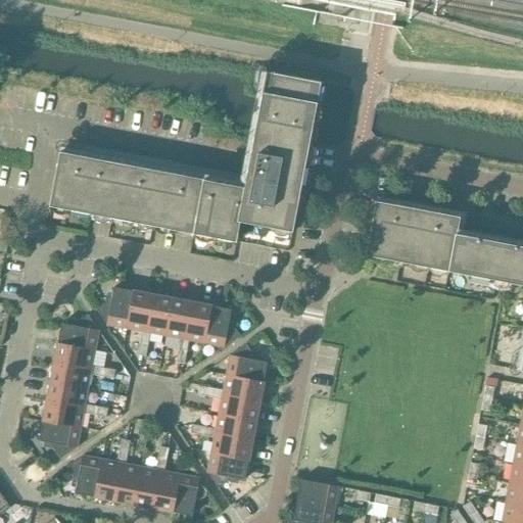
[(293,231),(310,142),(321,82),(267,72),(245,187),(60,152),(50,206),(236,241),(240,221),(293,231)]
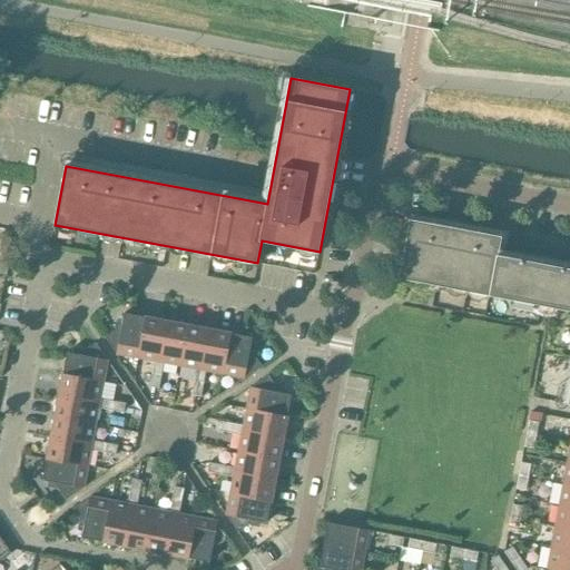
[(399,278),(435,285),(569,310),(569,391),(568,403),(569,403),(569,268),(498,255),(501,236),(410,219),(399,278)]
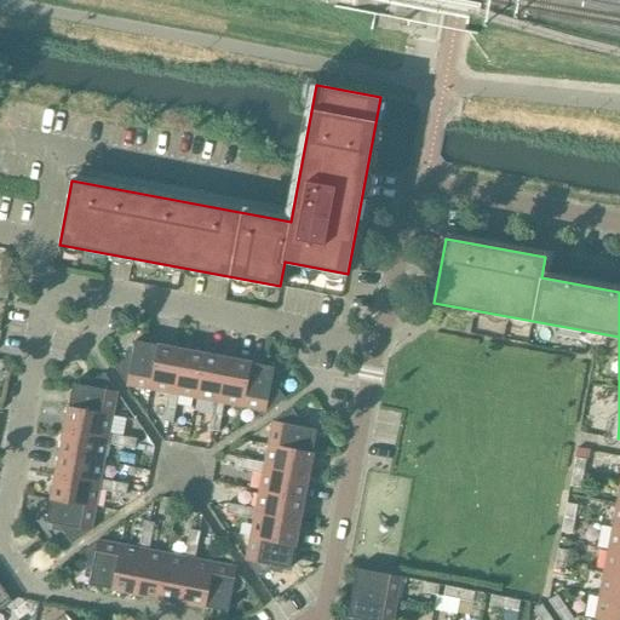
[(150,389),(159,345),(135,340),(132,359),(126,359),(114,366),(127,385),(150,389)]
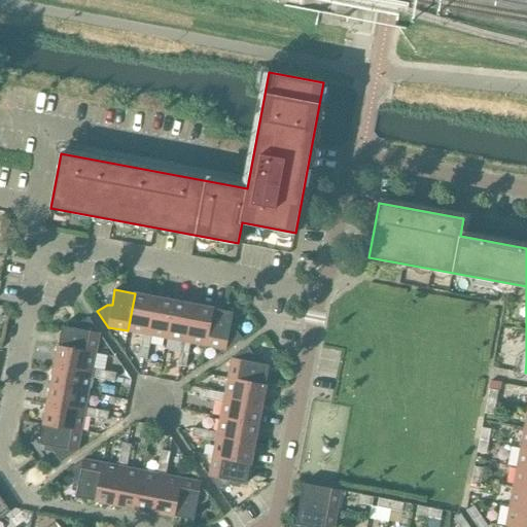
[(154,297),(135,293),(128,330),(143,334),(141,345),(149,347),(152,336),(147,335),(154,297)]
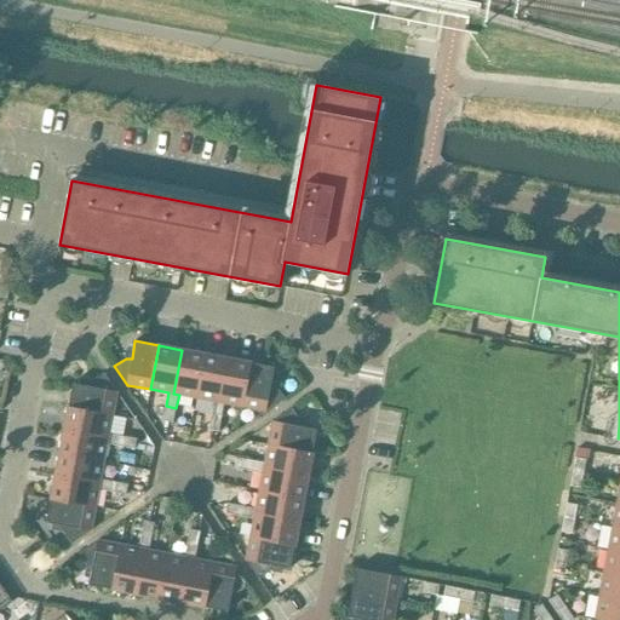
[(205,354),(182,350),(173,394),(179,395),(196,397),(205,354)]
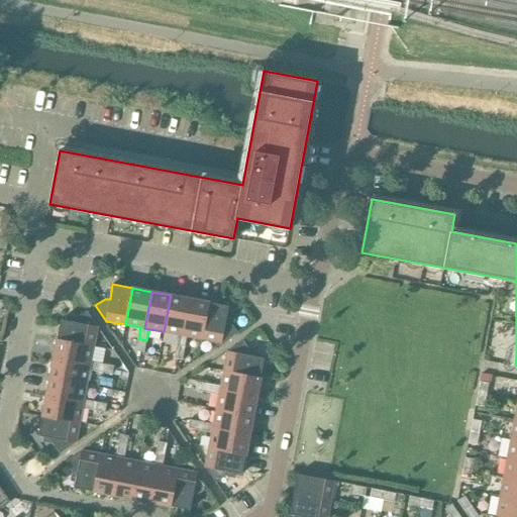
[(164,331),(179,334),(176,346),(185,347),(187,336),(183,335),(190,299),(171,295),(164,331)]
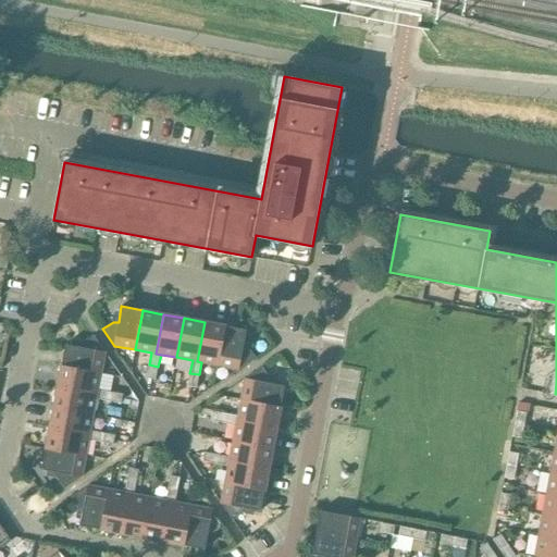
[(225,325),(205,322),(197,361),(201,362),(218,364),(225,325)]
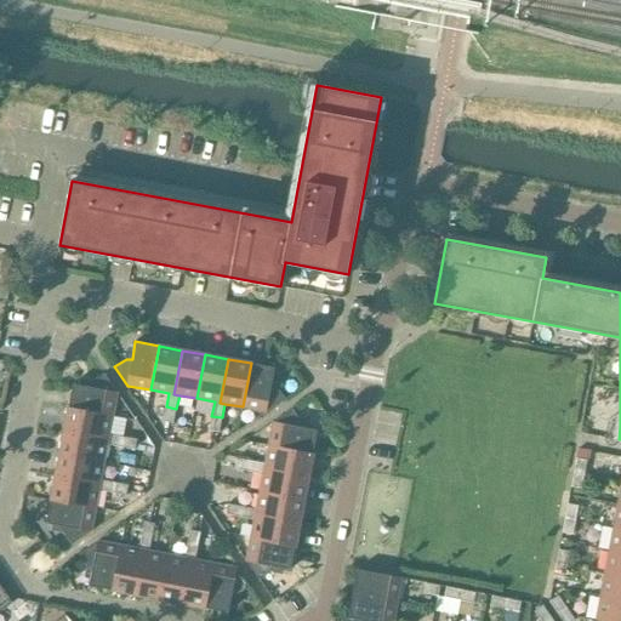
[(267,411),(284,400),(285,399),(277,387),(272,386),(274,368),(251,363),(243,406),(267,411)]
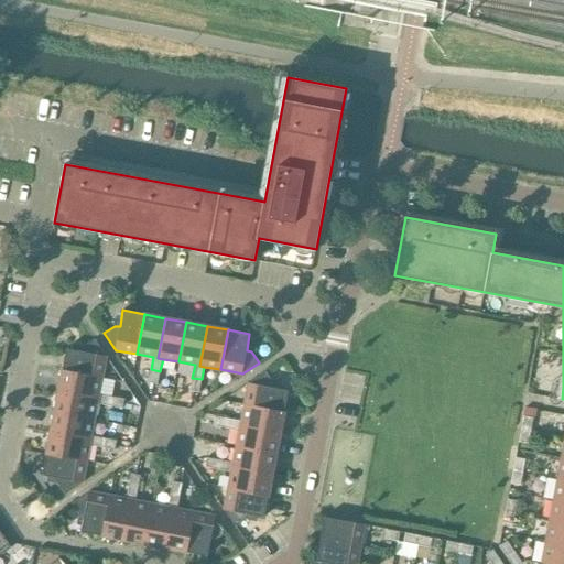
[(62,370),(101,378),(106,356),(95,339),(84,347),(83,351),(66,349),(62,370)]
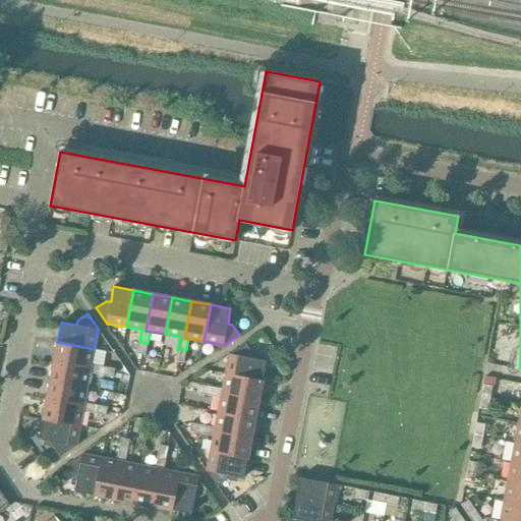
[(148,343),(139,341),(136,353),(146,355),(148,343)]
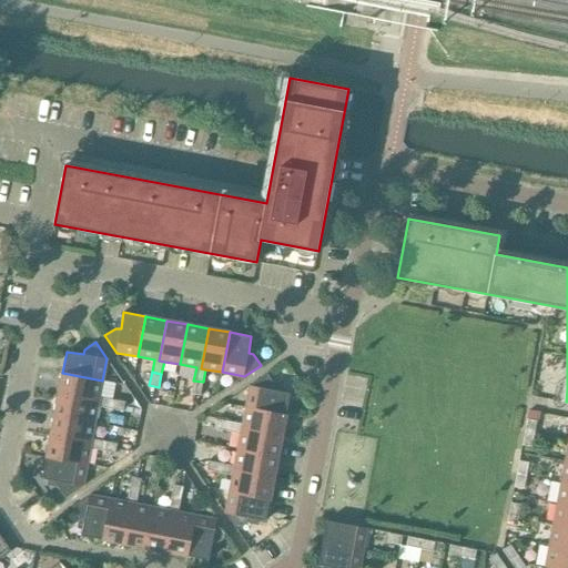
[(102,381),(62,373),(59,394),(99,402),(100,396),(102,381)]
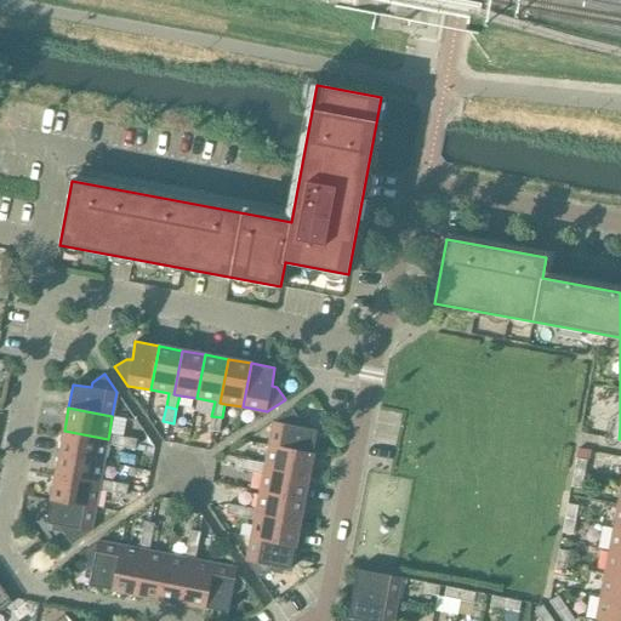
[(269,445),(313,454),(318,431),(300,427),(301,421),(292,409),(273,422),(269,445)]
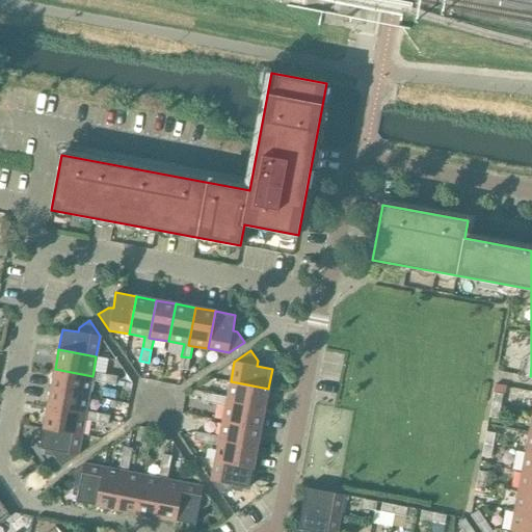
[(190,357),(181,356),(179,369),(188,370),(190,357)]
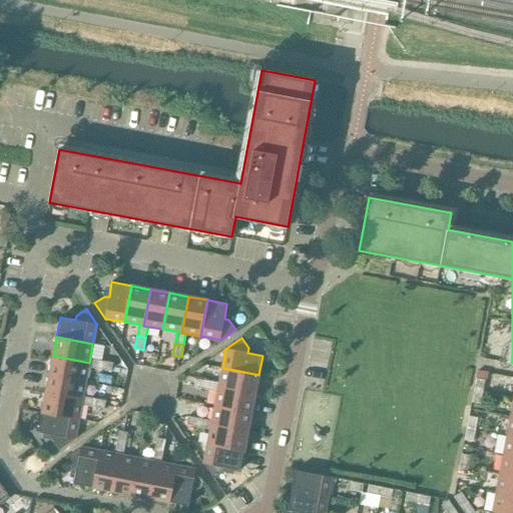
[(85,382),(88,367),(100,369),(101,361),(90,358),(89,363),(53,356),(49,375),(85,382)]
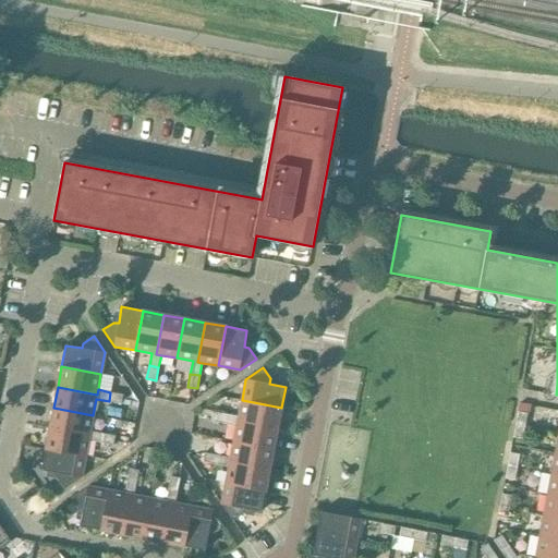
[(110,392),(109,401),(122,404),(123,395),(110,392)]
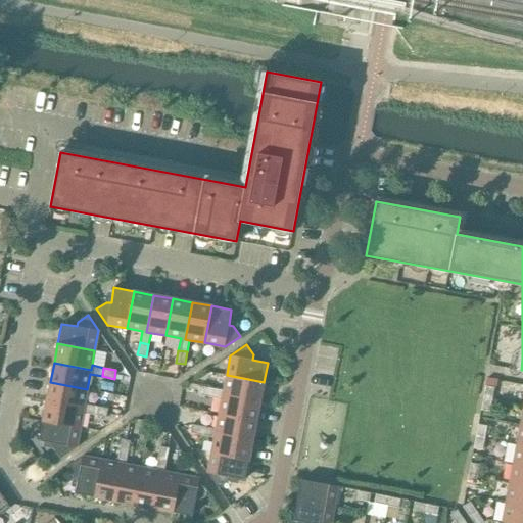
[(227,375),(224,390),(211,388),(210,396),(222,399),(223,394),(259,401),(264,382),(227,375)]
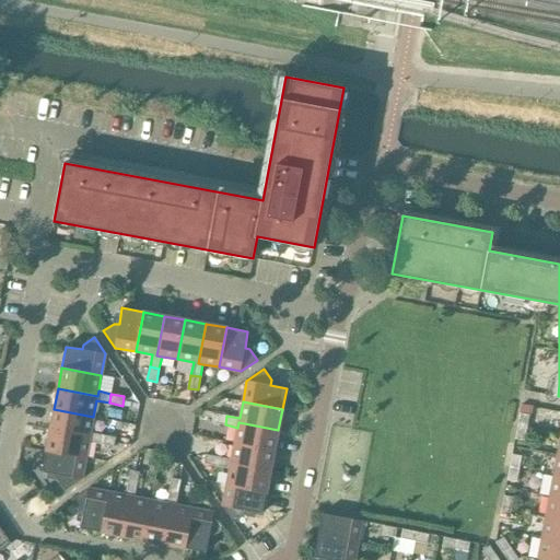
[(93,417),(54,409),(50,430),(90,438),(91,432),(93,417)]
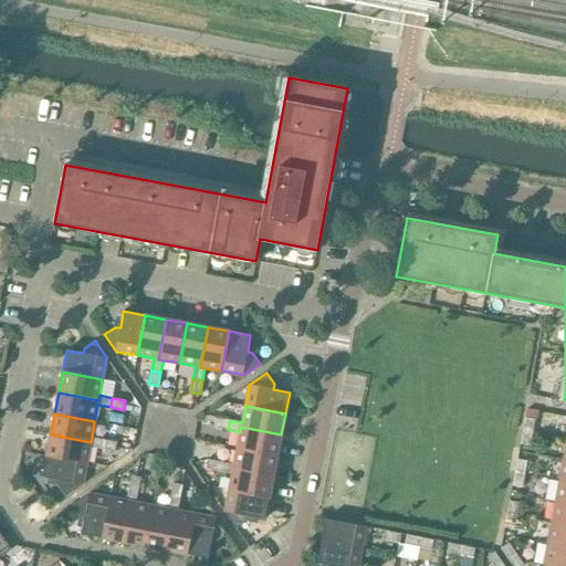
[(228,429),(229,420),(216,417),(215,427),(228,429)]
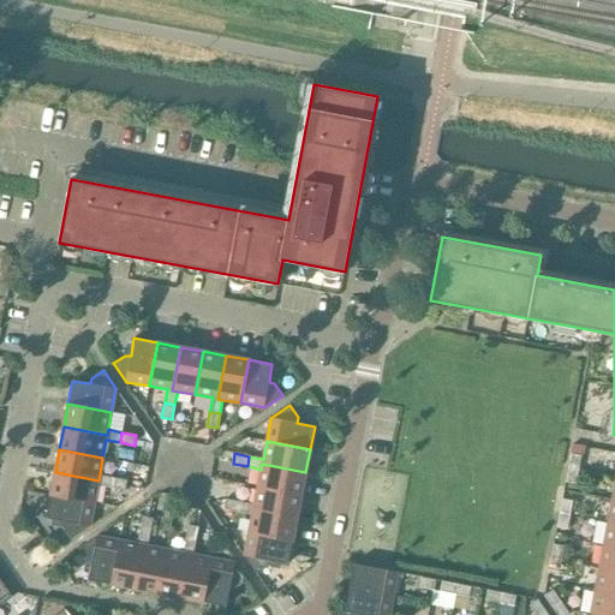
[(568,467),(579,470),(581,455),(571,453),(568,467)]
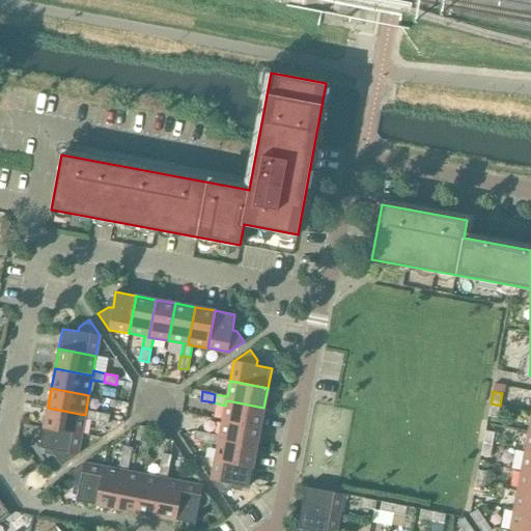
[(260,427),(263,408),(226,400),(225,406),(222,420),(260,427)]
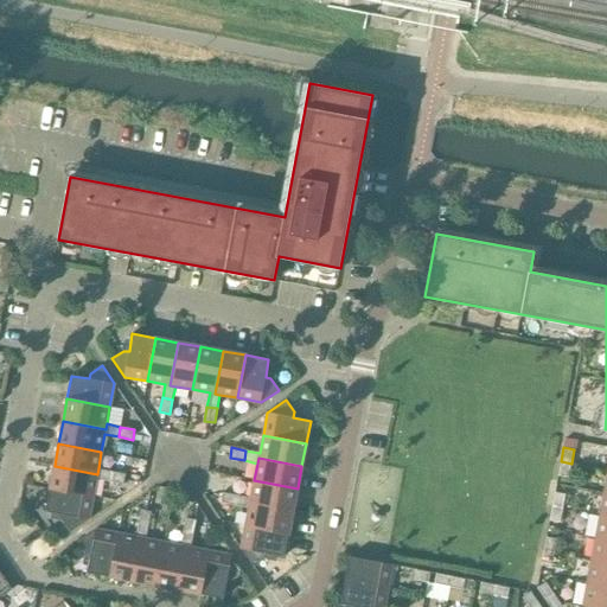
[(572,464),(561,461),(558,477),(569,478),(572,464)]
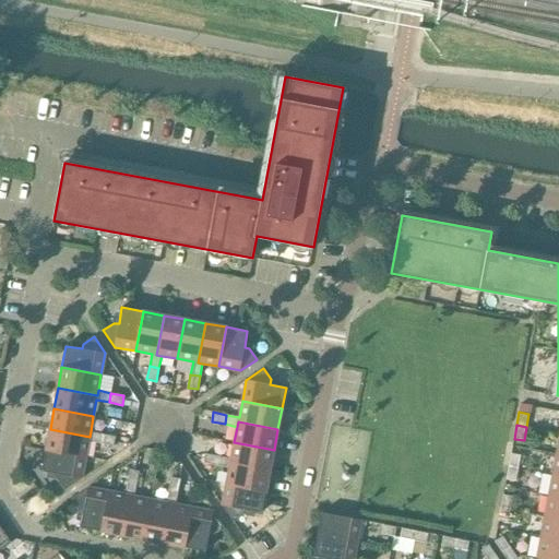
[(85,458),(88,441),(102,443),(103,433),(91,431),(90,437),(50,429),(46,450),(85,458)]
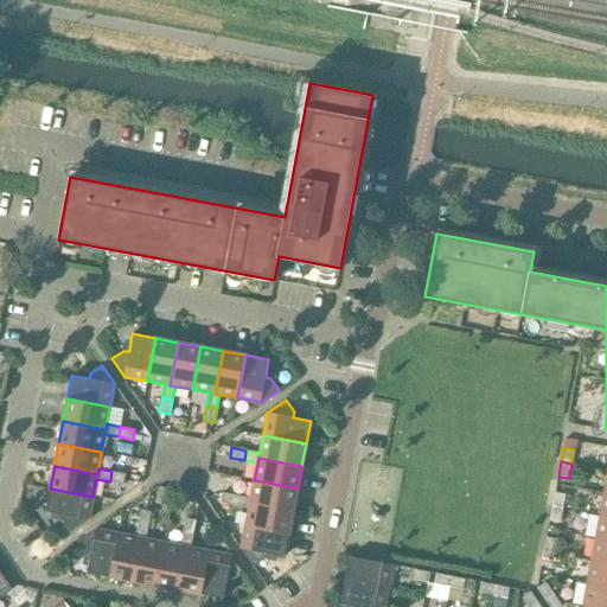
[(112,471),(110,481),(125,484),(126,474),(112,471)]
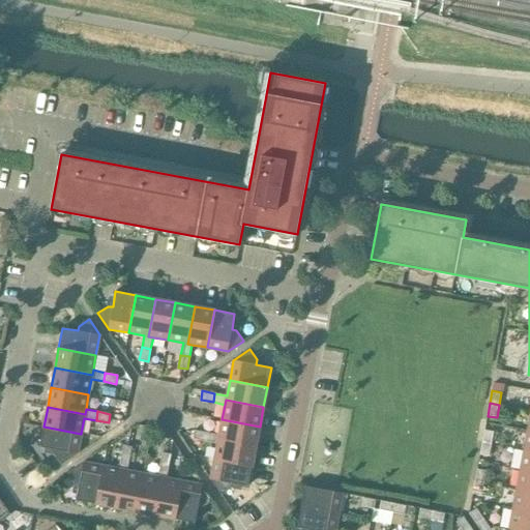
[(222,419),(219,434),(207,432),(205,441),(217,443),(218,439),(256,446),(260,427),(222,419)]
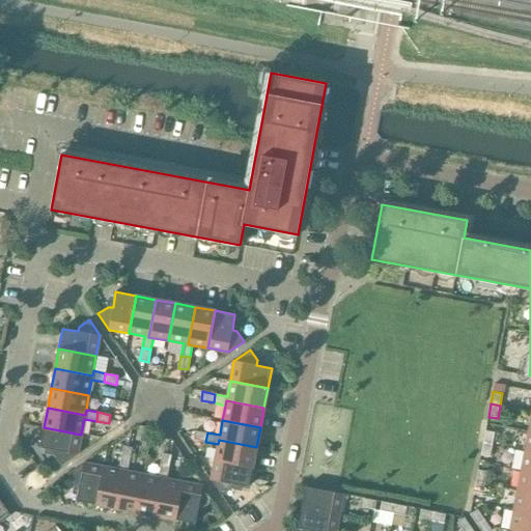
[(81,435),(44,427),(39,447),(55,450),(54,455),(61,466),(78,454),(81,435)]
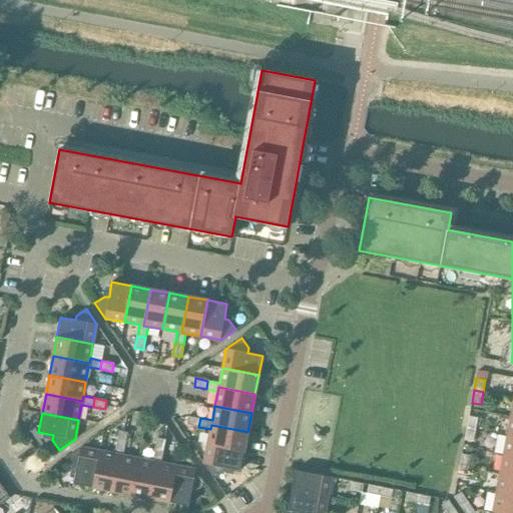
[(198,427),(200,418),(188,416),(186,425),(198,427)]
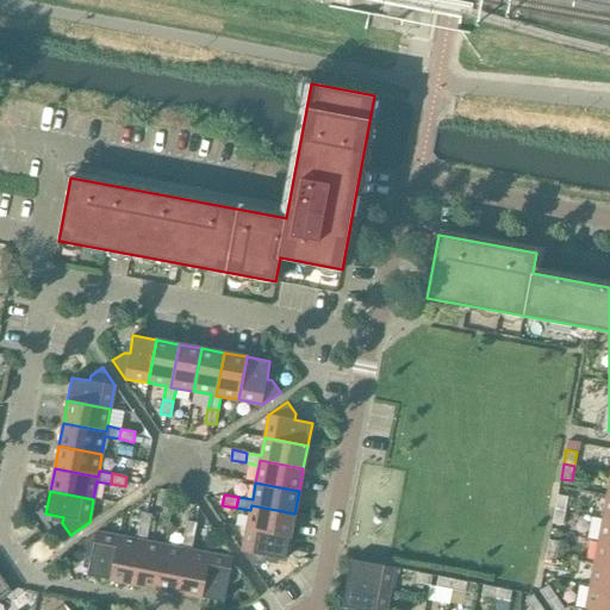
[(555,509),(566,511),(568,497),(558,495),(555,509)]
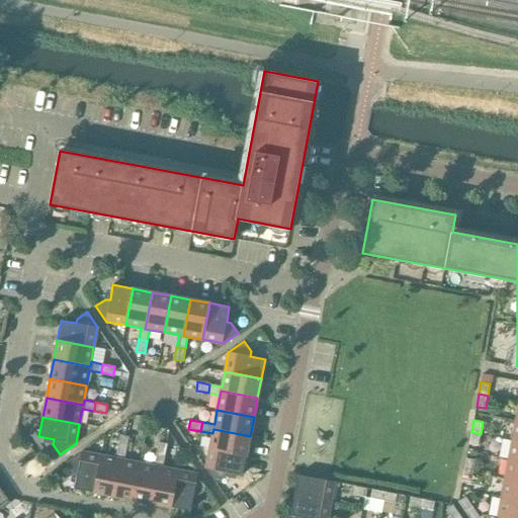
[(246,455),(250,436),(213,429),(212,433),(209,448),(246,455)]
